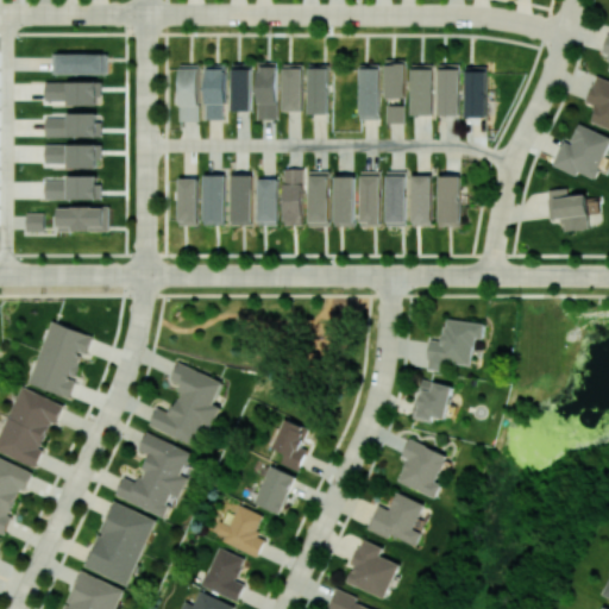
[(107,74),(107,54),(58,52),(58,73),(107,74)]
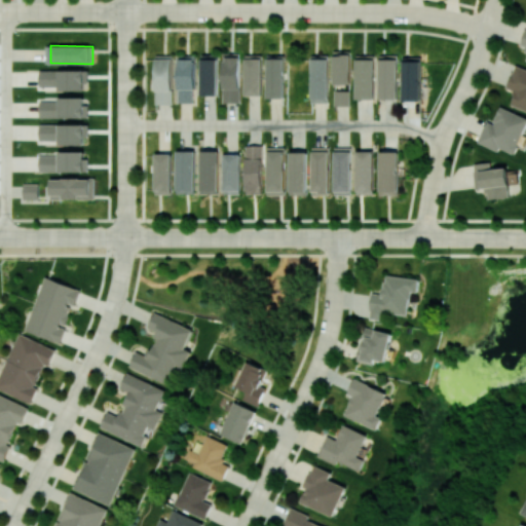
[(333,51),(334,83),(351,83),(350,50),(333,51)]
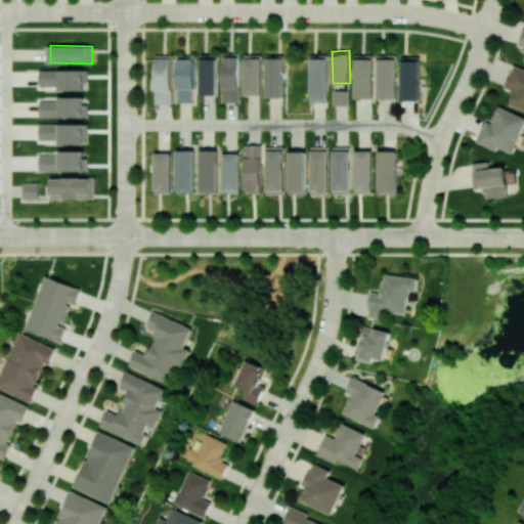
[(222,101),(239,101),(239,53),(222,52),(222,101)]
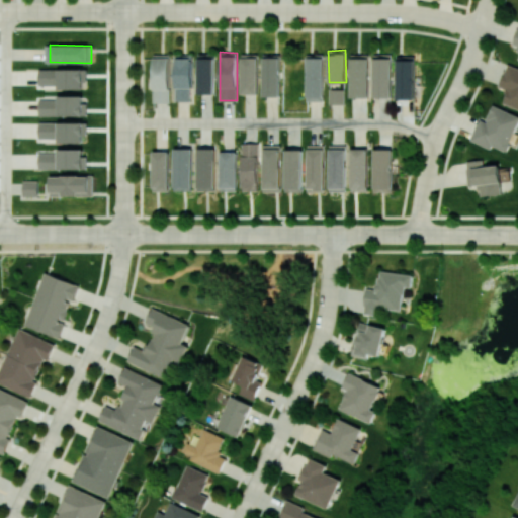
[(171,55),(154,54),(153,103),(170,103),(171,55)]
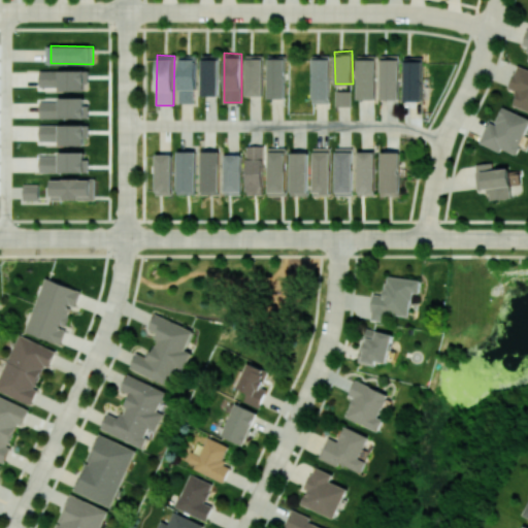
[(178,102),(196,103),(196,55),(179,55),(178,102)]
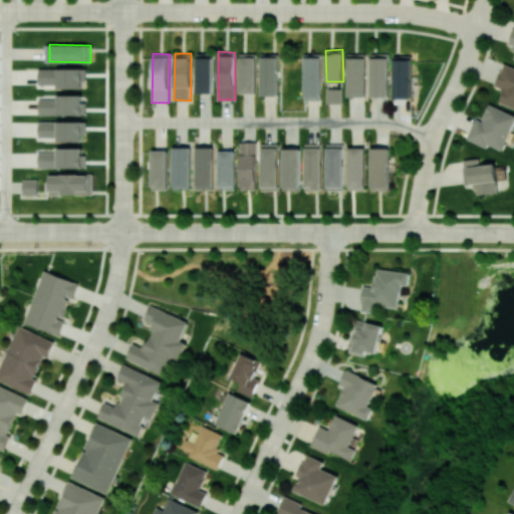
[(213,93),(213,53),(197,53),(196,93),(213,93)]
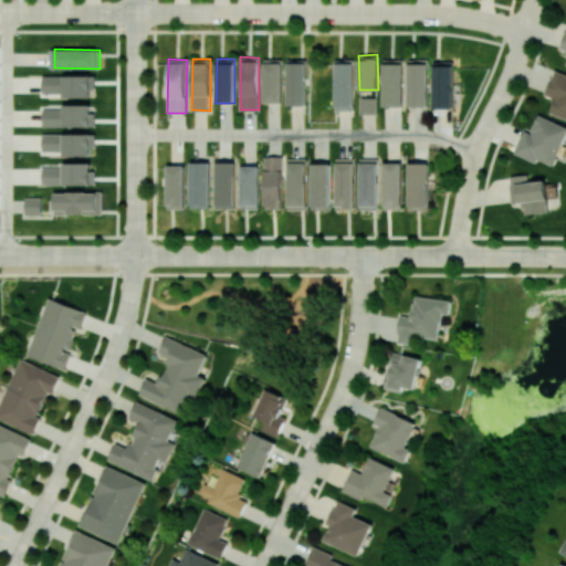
[(264,103),(283,102),(282,59),(263,59),(264,103)]
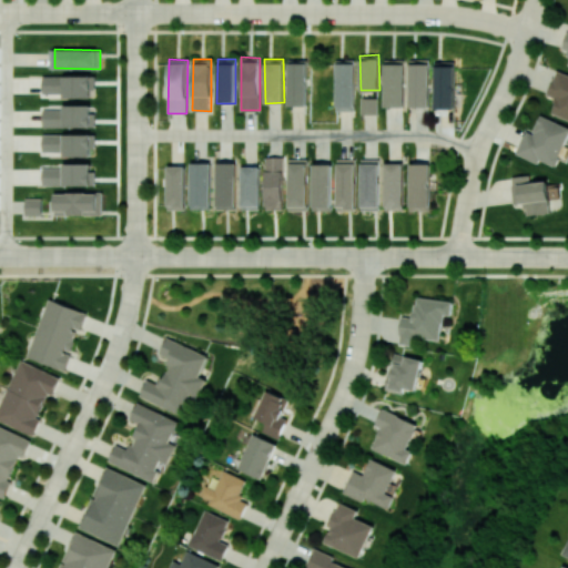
[(307,59),(288,59),(288,105),(307,105),(307,59)]
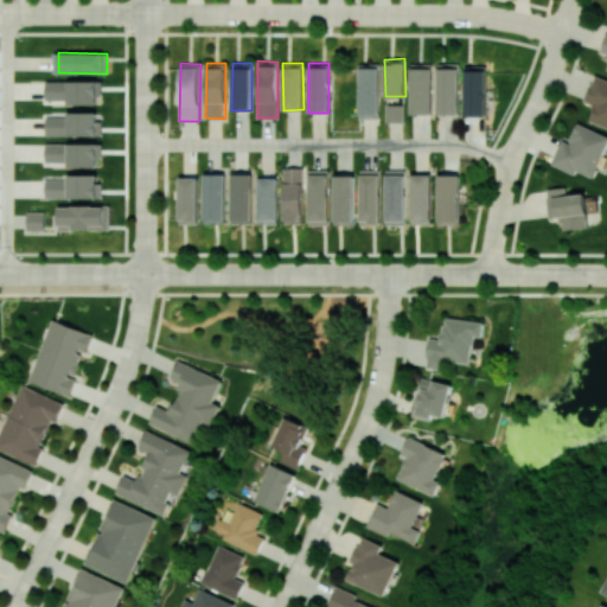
[(379,63),(359,63),(359,117),(379,119),(379,63)]
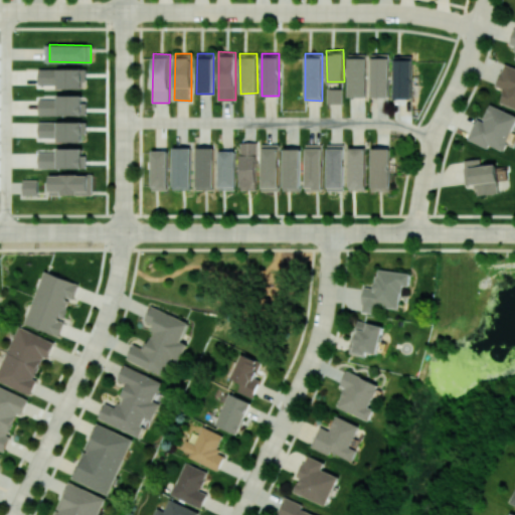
[(348,97),(366,97),(367,54),(348,53),(348,97)]
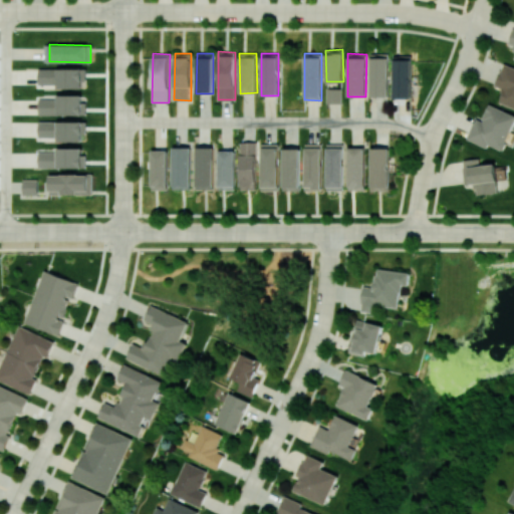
[(369,96),(389,96),(389,53),(369,53),(369,96)]
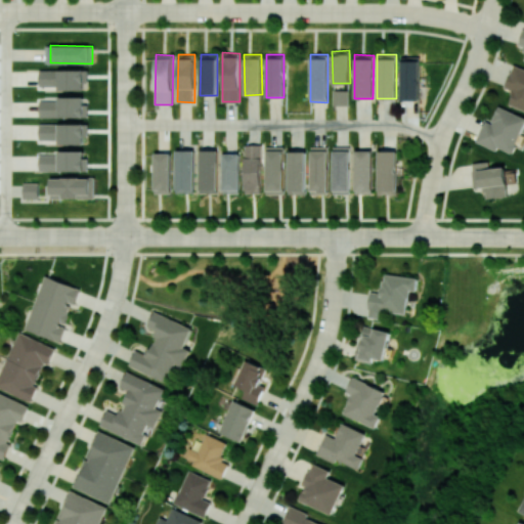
[(420,100),(421,56),(401,56),(401,99),(420,100)]
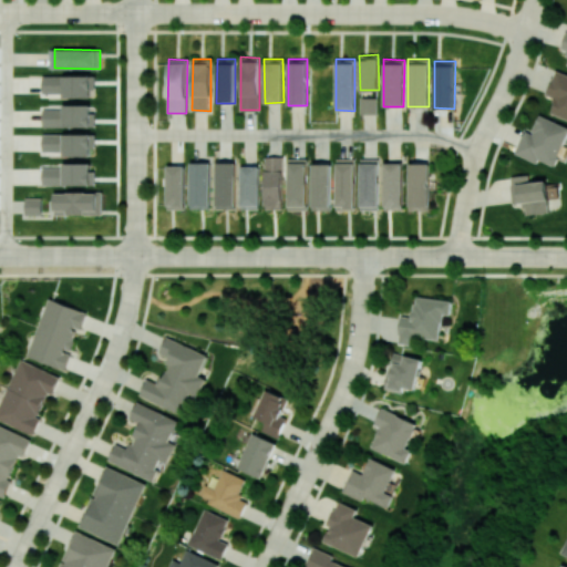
[(566,74),(556,70),(546,94),(556,98),(550,112),(566,119),(566,74)]
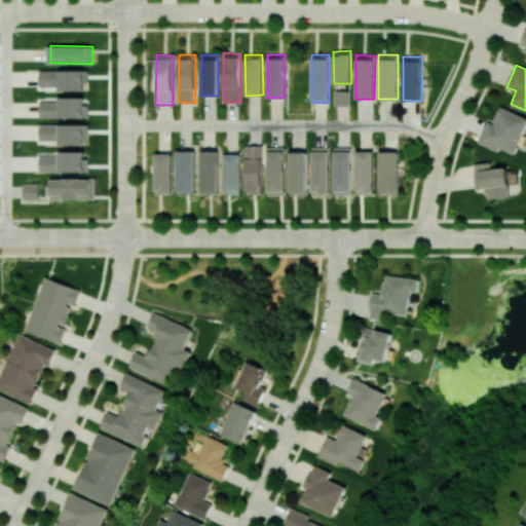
[(87,88),(87,70),(40,69),(40,88),(87,88)]
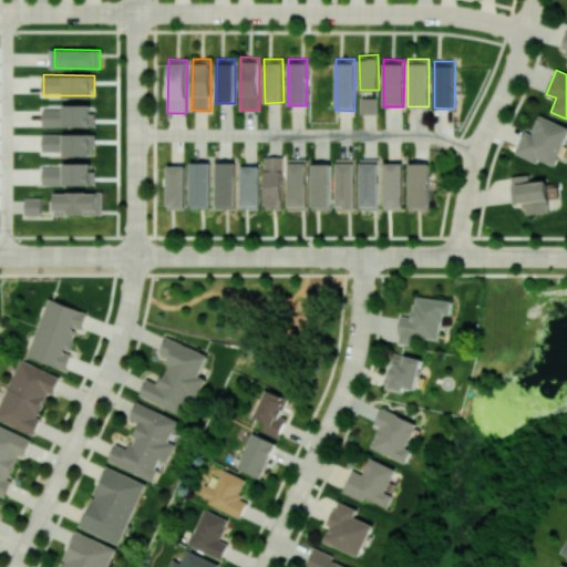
[(361,114),(378,113),(377,96),(360,98),(361,114)]
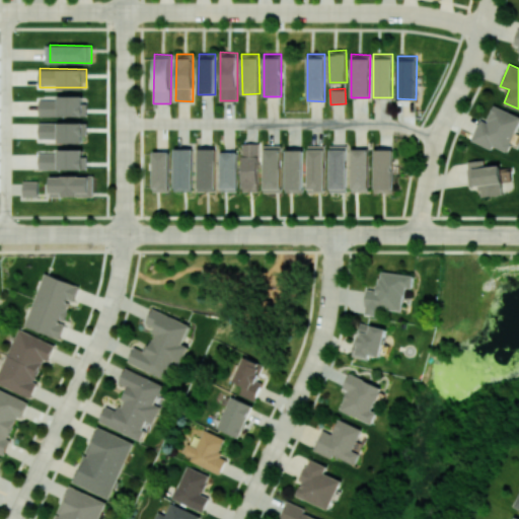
[(40,116),(87,116),(86,96),(40,96),(40,116)]
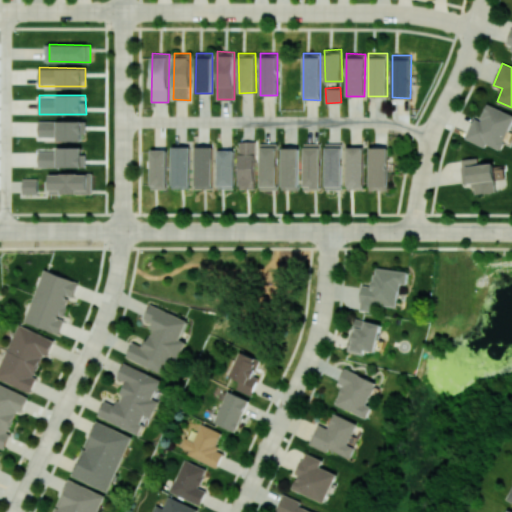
[(511,122),(511,113),(486,104),(481,120),(474,117),(465,139),(487,147),(487,144),(502,150),(511,122)]
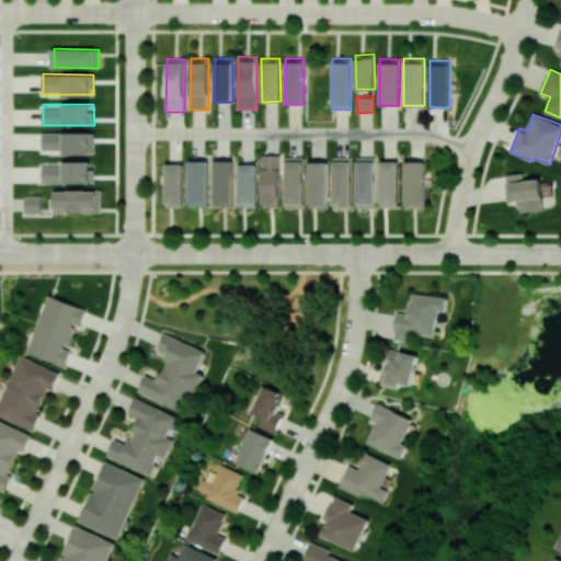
[(93,132),(43,133),(43,152),(93,152),(93,132)]
